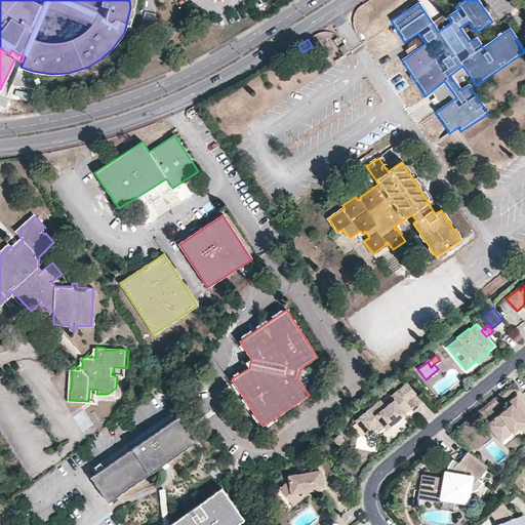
[(126,376),(127,368),(114,367),(113,375),(117,376),(126,376)]
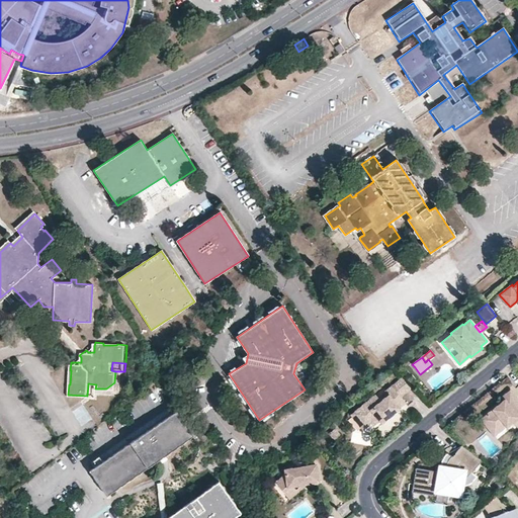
[(403,397),(414,387),(405,376),(387,391),(391,395),(383,402),(377,395),(361,409),(372,422),(375,426),(382,421),(391,415),(393,417),(403,410),(402,408),(407,403),(403,397)]
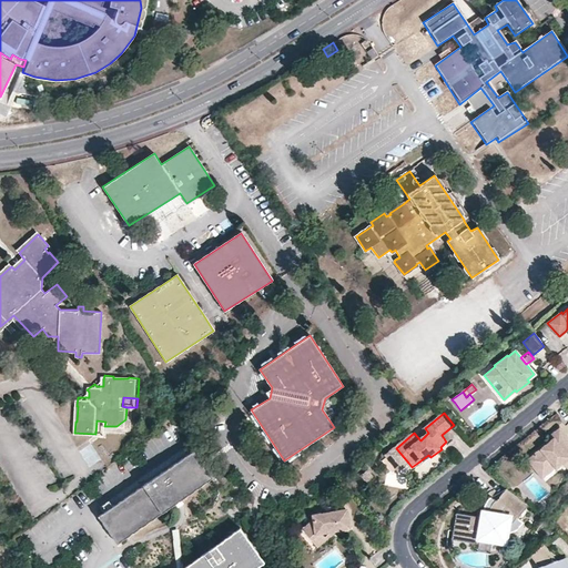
[(103,434),(104,426),(105,422),(97,421),(95,434),(103,434)]
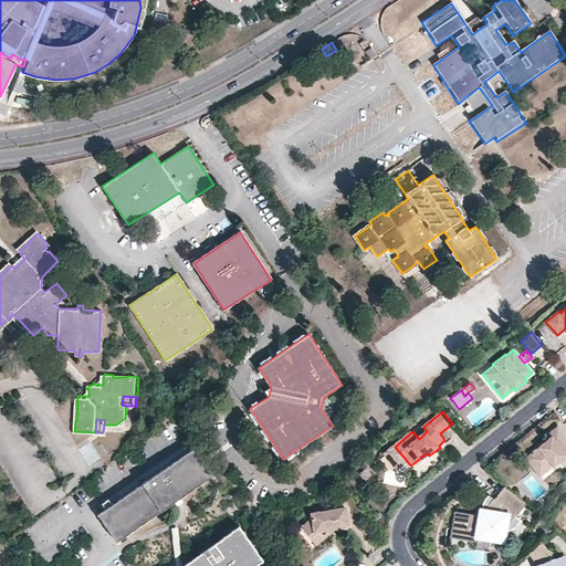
[(412,431),(419,439),(427,431),(423,427),(420,425),(412,431)]
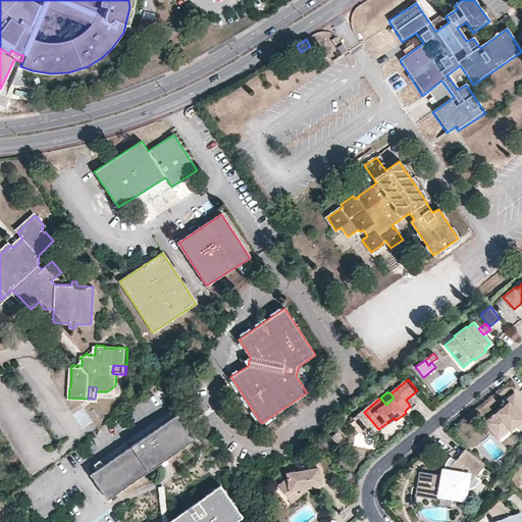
[(521,404),(521,403),(521,402),(521,399),(516,392),(506,401),(508,404),(484,422),(496,436),(508,427),(512,431),(519,426),(521,423),(521,404)]
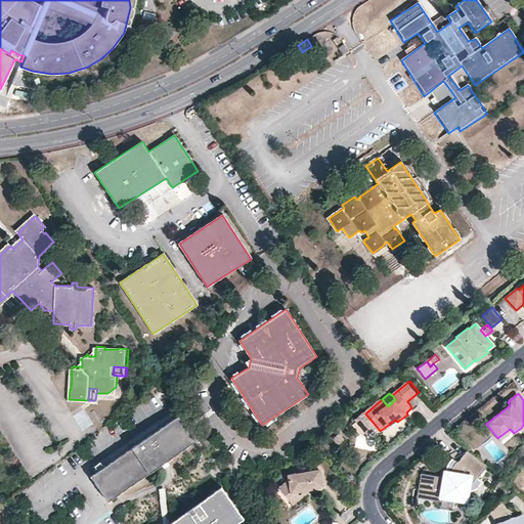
[(368,434),(377,427),(365,413),(357,420),(368,434)]
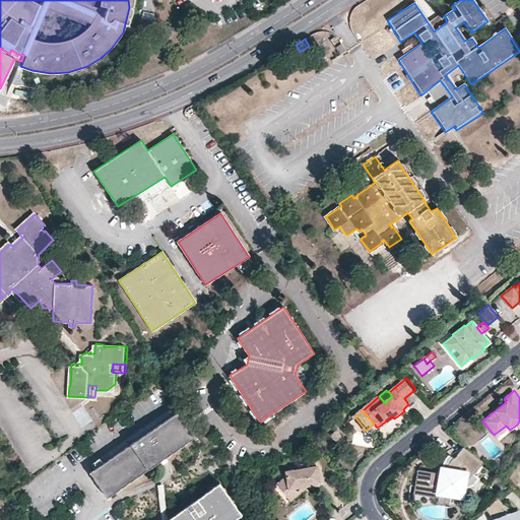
[(108,497),(194,437),(178,412),(90,472),(108,497)]
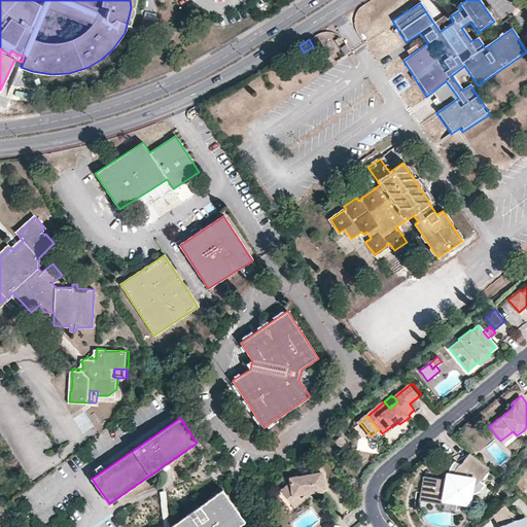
[(399,424),(397,422),(389,428),(391,431),(396,427),(399,424)]
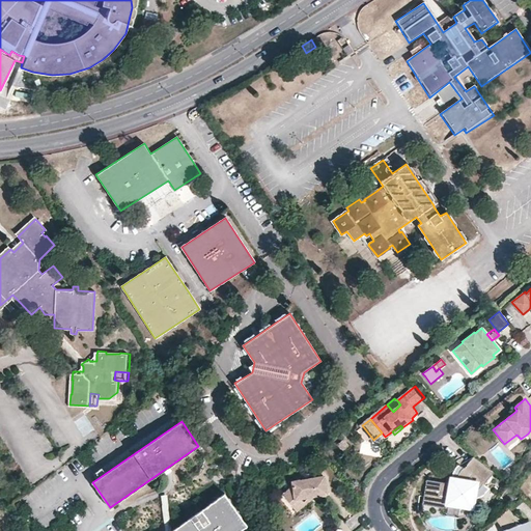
[(521,439),(516,435),(504,444),(508,449),(521,439)]
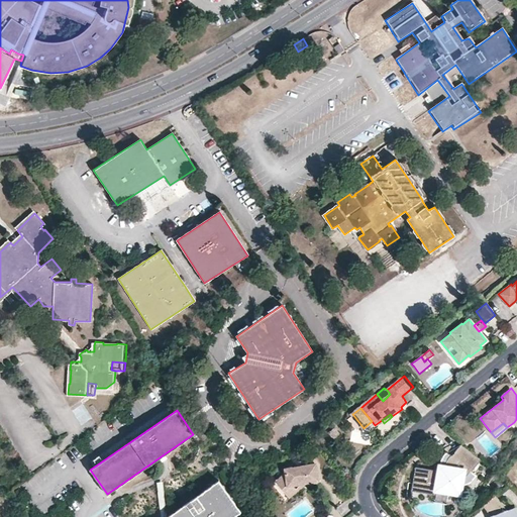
[(341,432),(336,426),(329,431),(335,438),(341,432)]
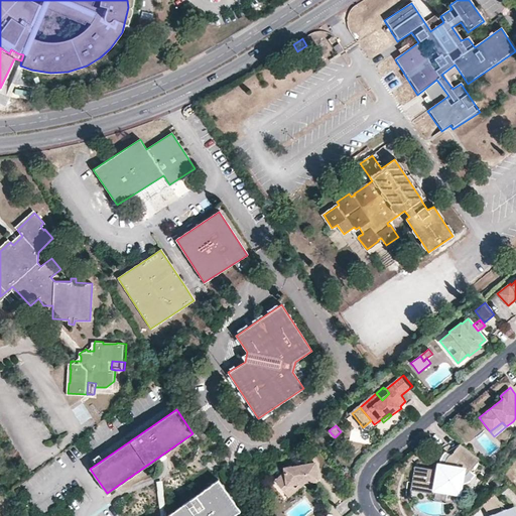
[(480,460),(462,443),(455,450),(452,455),(446,460),(445,467),(440,466),(439,471),(415,466),(410,490),(434,494),(435,490),(459,494),(461,485),(462,479),(471,471),(480,460)]
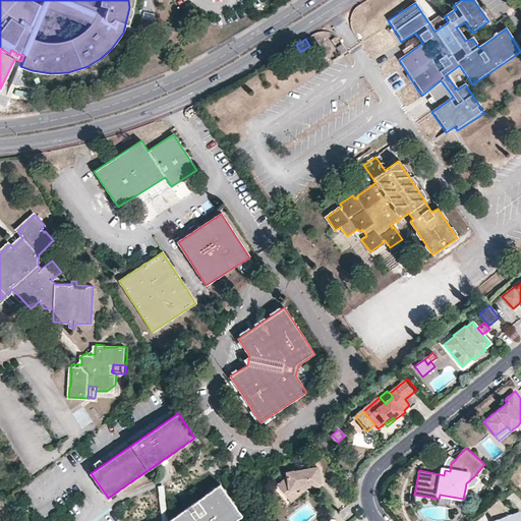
[(445,470),(450,471),(451,464),(456,459),(451,456),(447,459),(445,470)]
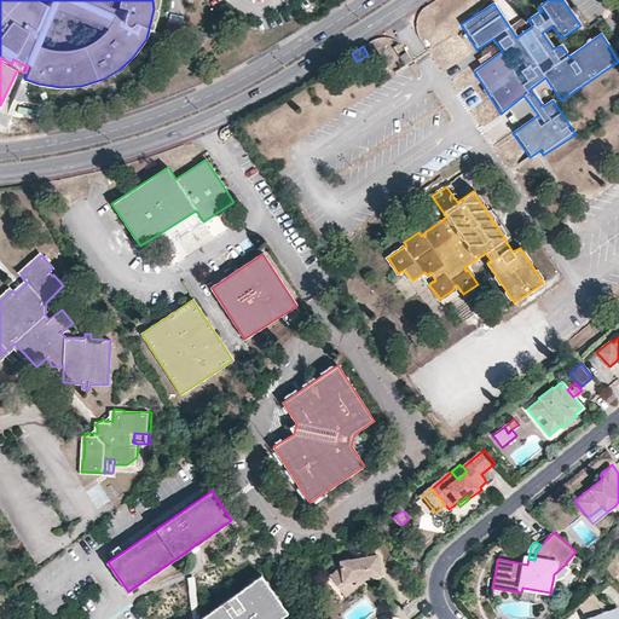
[(369,579),(380,577),(379,570),(377,556),(364,559),(360,560),(357,556),(351,561),(341,562),(342,568),(330,578),(340,591),(352,582),(369,579)]
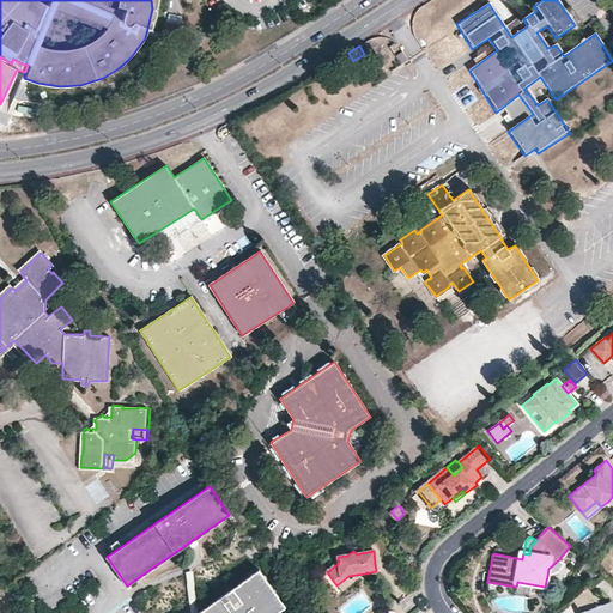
[(564,564),(559,559),(548,569),(547,576),(550,576),(553,575),(557,572),(560,569),(564,564)]
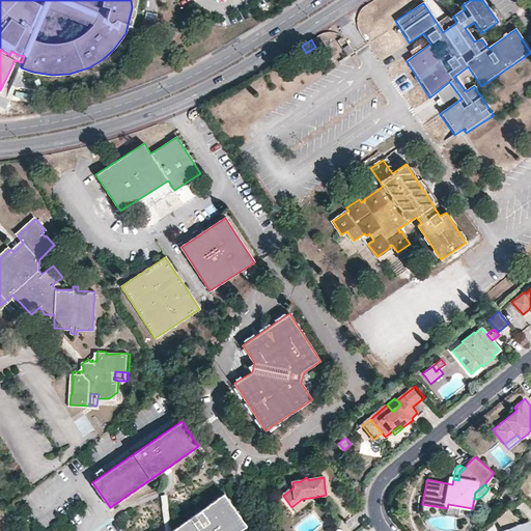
[(222,495),(170,530),(240,530),(245,528),(222,495)]
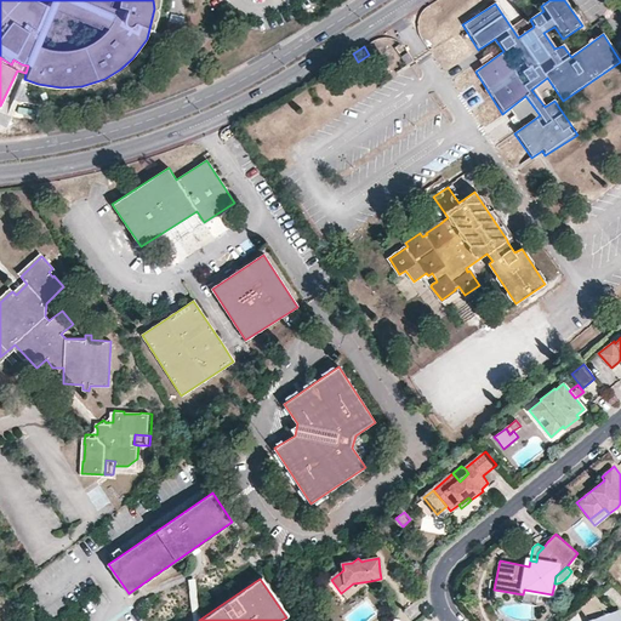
[(347,599),(370,581),(353,584),(341,593),(347,599)]
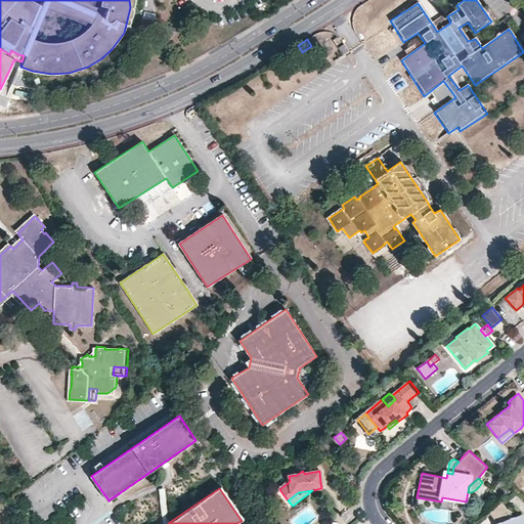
[(514,517),(503,503),(490,513),(498,523),(523,523),(523,521),(522,515),(514,517)]
